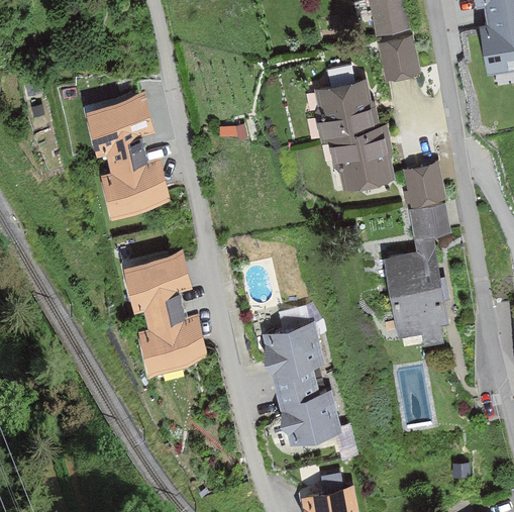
[(403,0),(368,0),(375,36),(408,30),(403,0)]
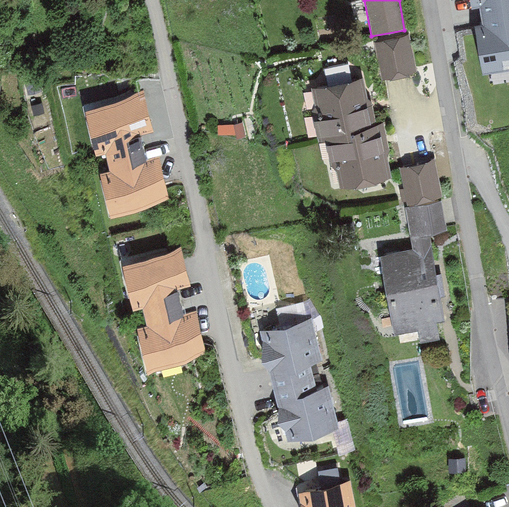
[(508,0),(467,0),(468,4),(476,3),(479,20),(471,21),(479,75),(508,69),(508,0)]
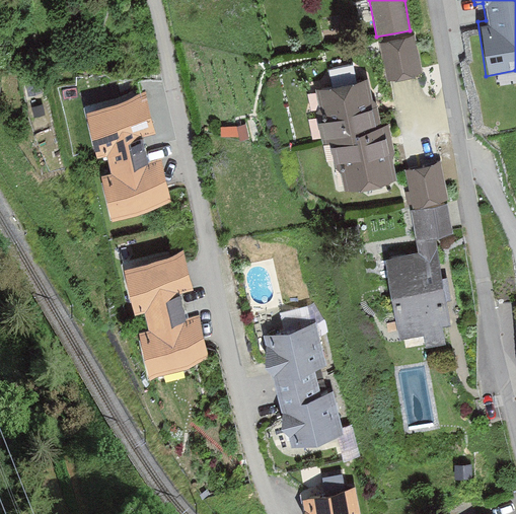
[(415,40),(382,45),(389,80),(421,75),(415,40)]
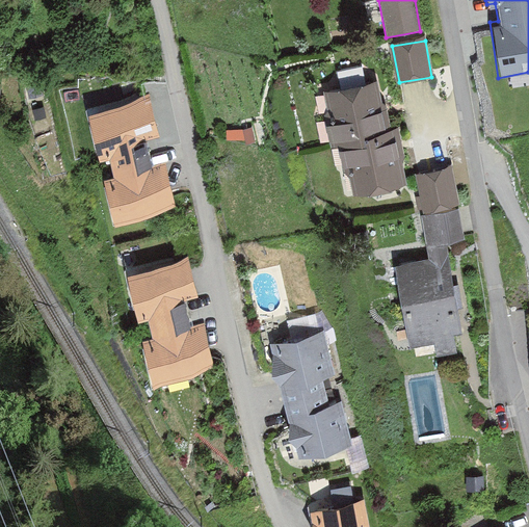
[(376,80),(320,91),(331,145),(339,143),(349,194),(406,183),(397,136),(388,138),(376,80)]
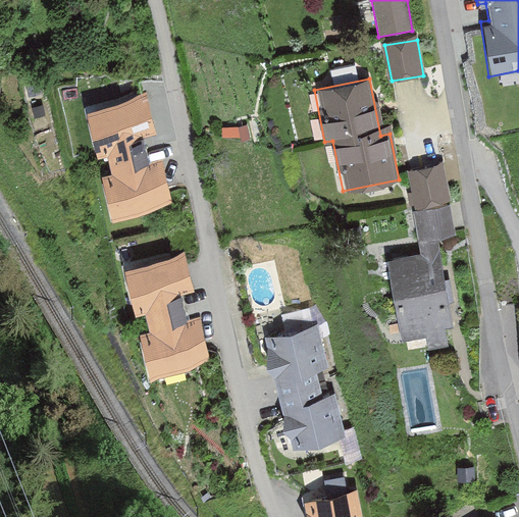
[(148,100),(87,113),(97,157),(107,155),(111,173),(100,175),(110,220),(171,206),(162,164),(149,167),(143,143),(156,140),(148,100)]
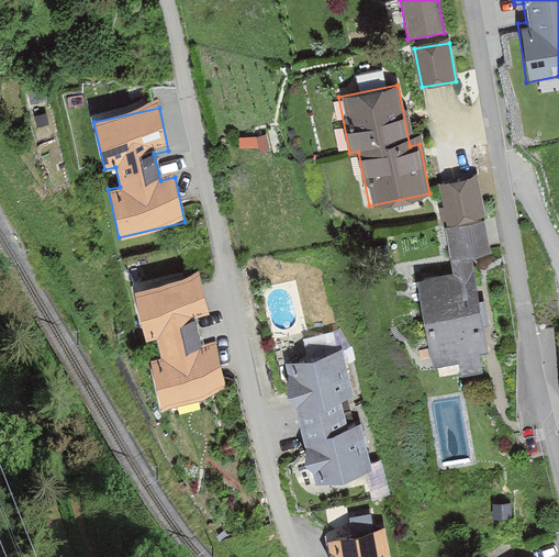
[(477,178),(439,185),(446,224),(483,218),(477,178)]
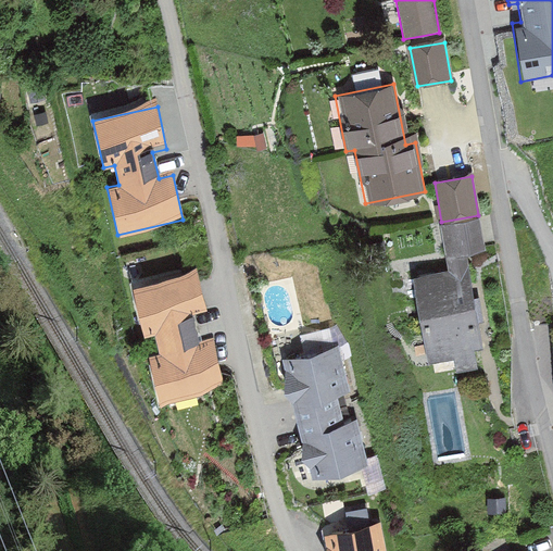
[(447,271),(413,276),(429,365),(482,355),(465,257),(486,252),(480,220),(439,227),(447,271)]
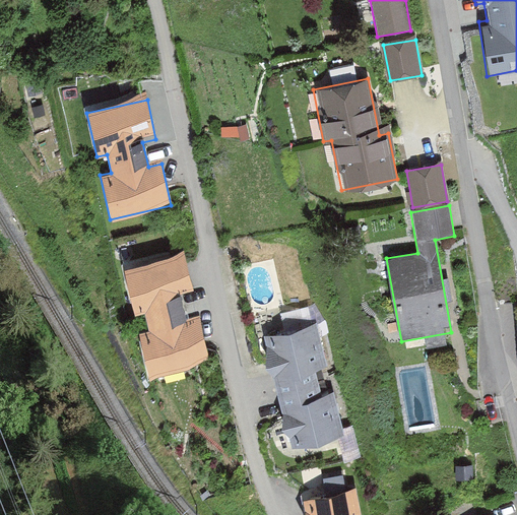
[(185,259),(124,272),(134,316),(144,313),(148,331),(137,334),(147,378),(208,365),(199,323),(186,326),(180,302),(193,299),(185,259)]
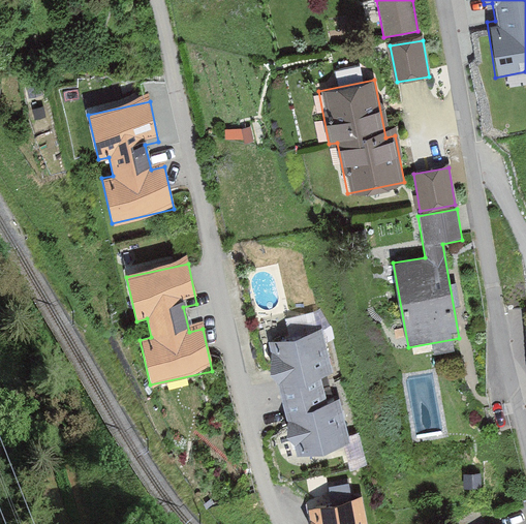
[(321,330),(269,343),(297,458),(350,444),(340,399),(326,402),(319,376),(332,373),(321,330)]
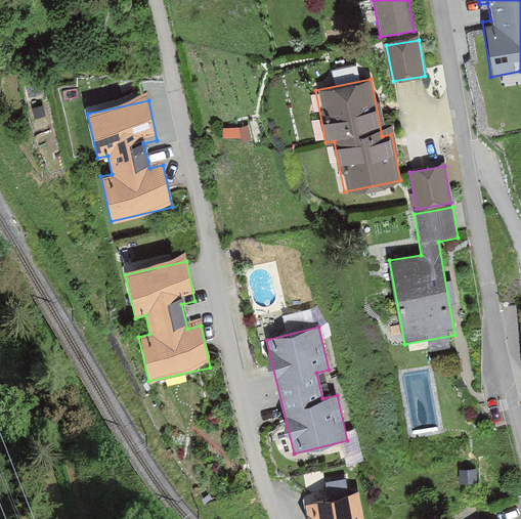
[(362,518),(358,492),(304,502),(307,518),(362,518)]
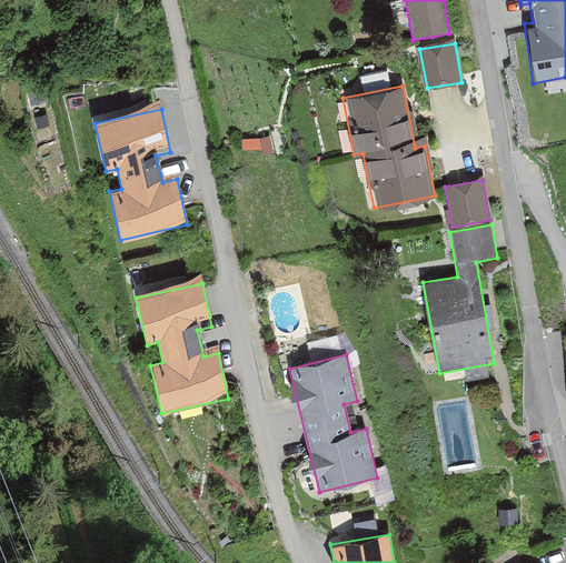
All buildings are outlined.
